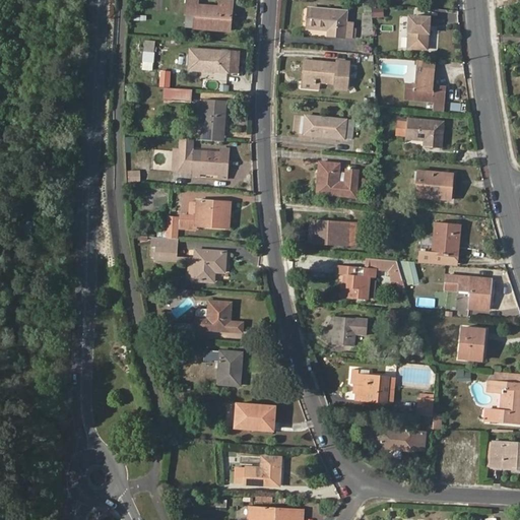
[(172,0),(172,8),(182,9),(181,0),(172,0)]
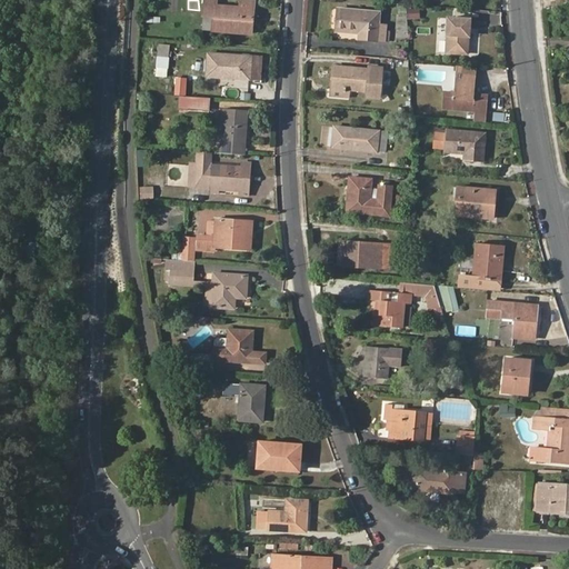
[(203,29),(251,33),(255,2),(240,1),(240,8),(217,6),(216,0),(205,0),(203,16),(206,16),(203,29)]
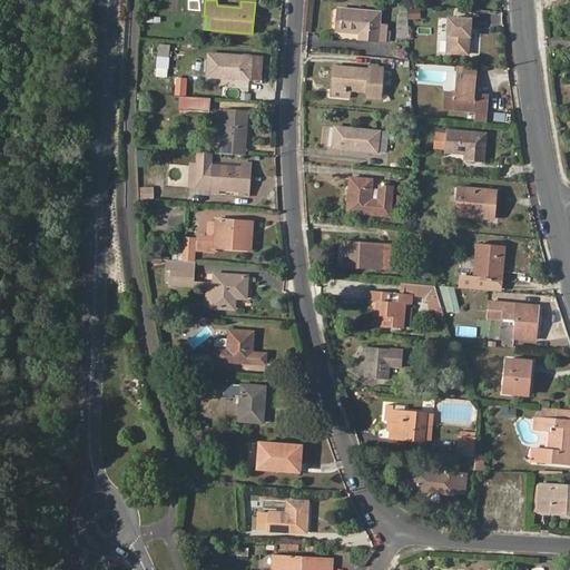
[(360,38),(385,41),(386,26),(380,25),(381,12),(338,9),(337,30),(360,32),(360,38)]
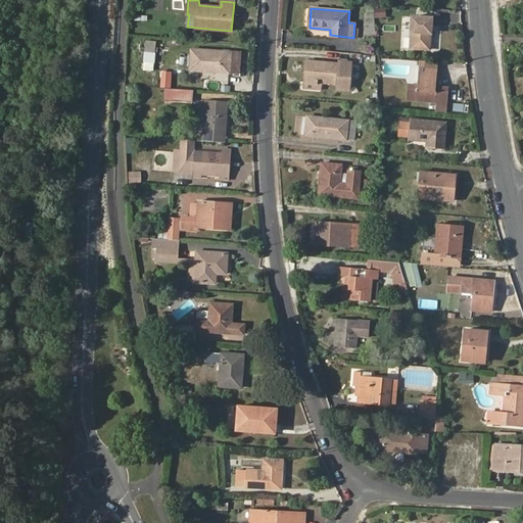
[(411,48),(430,50),(432,19),(428,19),(413,17),(411,48)]
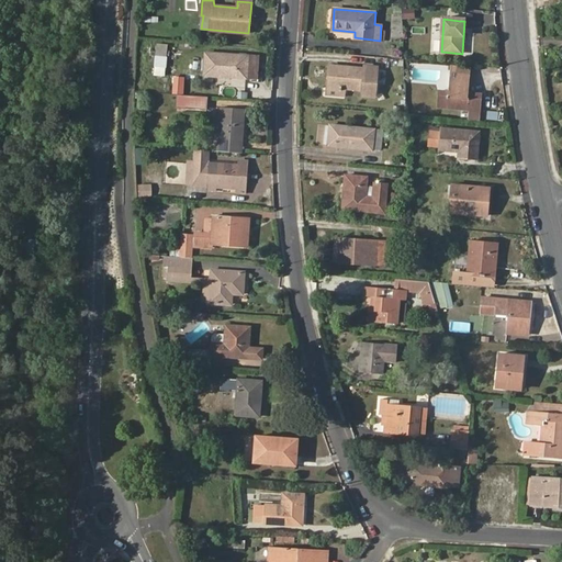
[(155,67),(166,68),(167,51),(156,49),(155,67)]
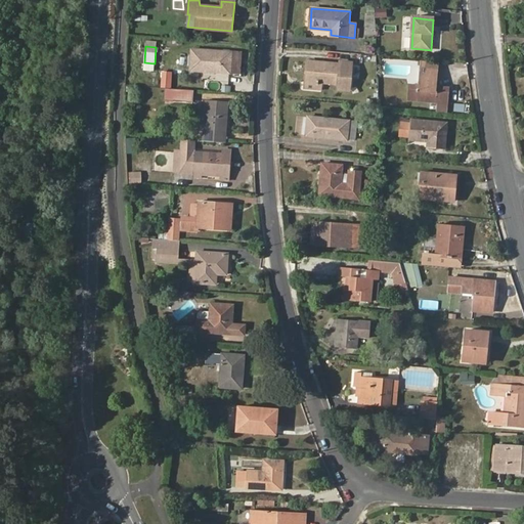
[(190,70),(230,73),(231,52),(192,49),(190,70)]
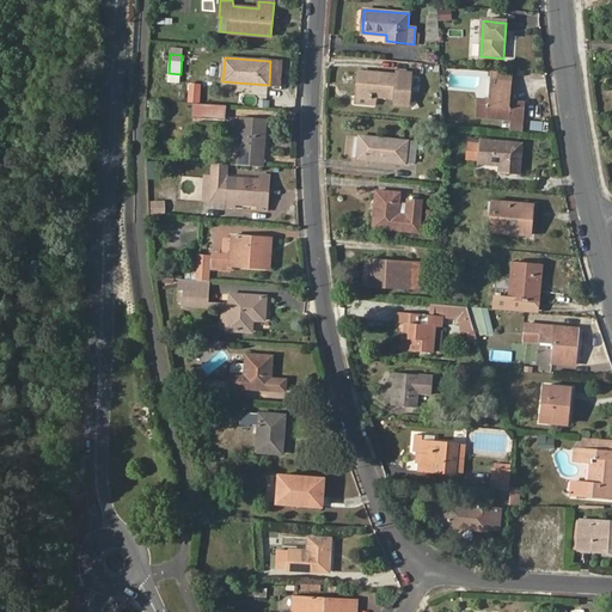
[(491,68),(490,81),(512,84),(513,69),(491,68)]
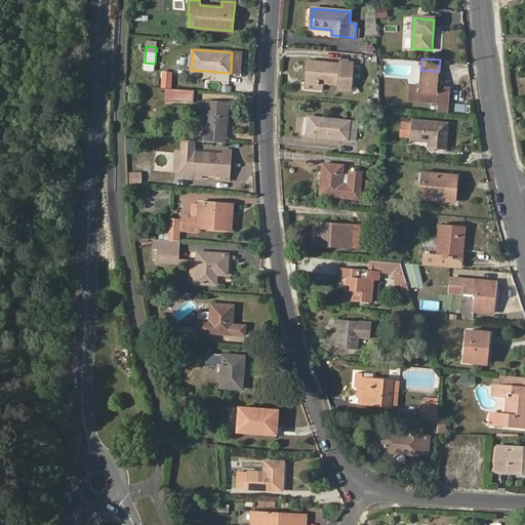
[(351,78),(359,79),(360,68),(309,62),(307,80),(322,82),(339,84),(338,89),(350,90),(351,78)]
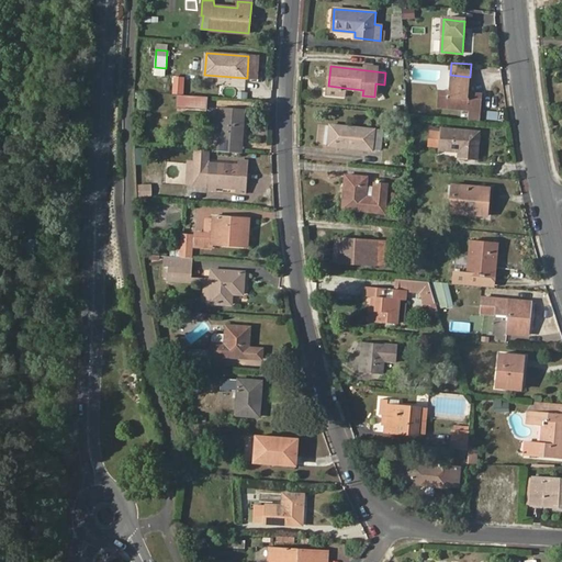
[(437,107),(481,110),(482,96),(469,93),(470,77),(450,75),(449,92),(438,91),(437,107)]
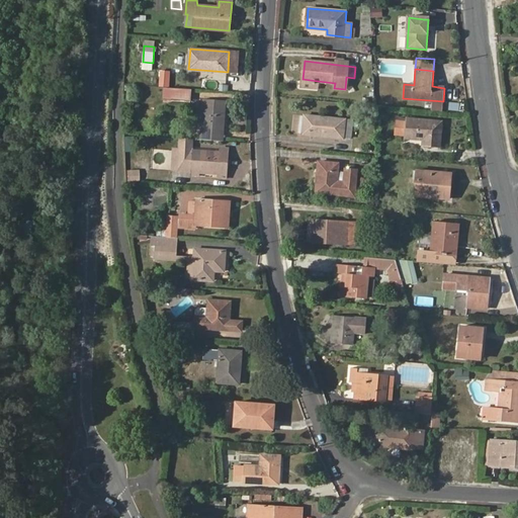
[(301,88),(317,89),(318,81),(303,79),(301,88)]
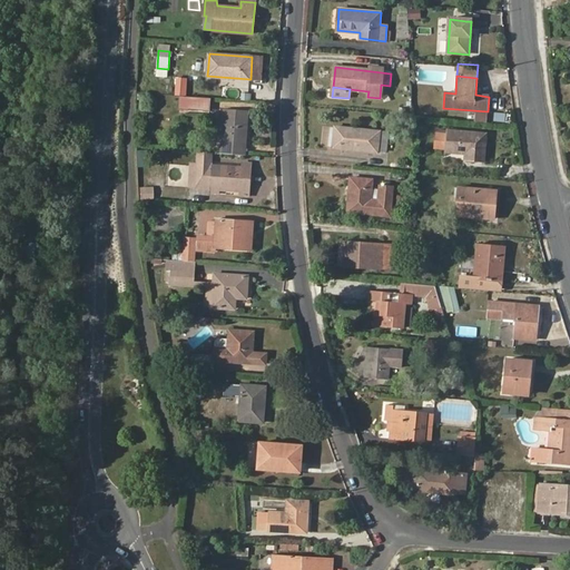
[(177,109),(209,111),(210,98),(185,97),(178,96),(177,109)]
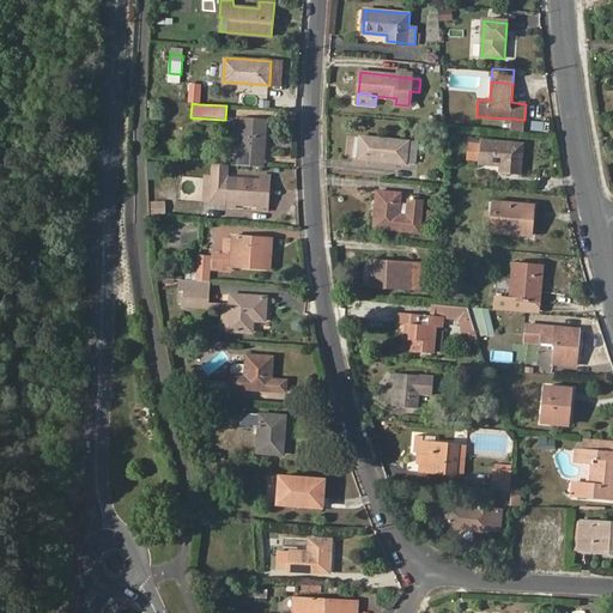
[(237,165),(265,168),(268,119),(241,117),(238,144),(232,143),(231,153),(238,153),(237,165)]
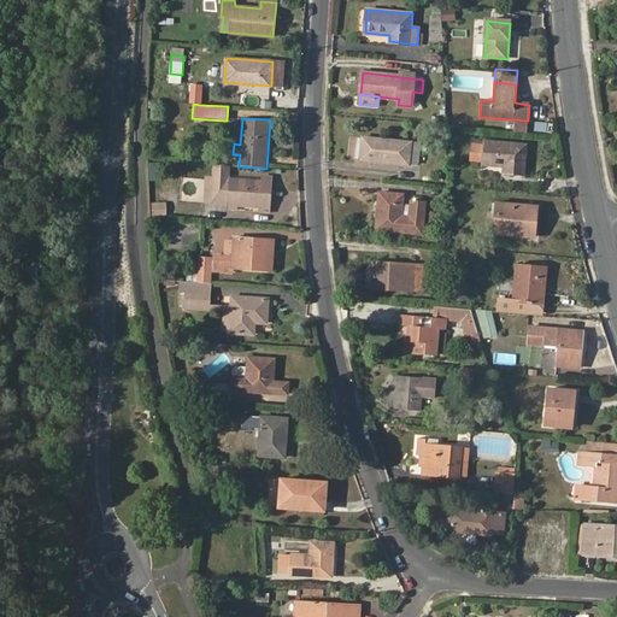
[(362,159),(417,165),(419,145),(364,139),(362,159)]
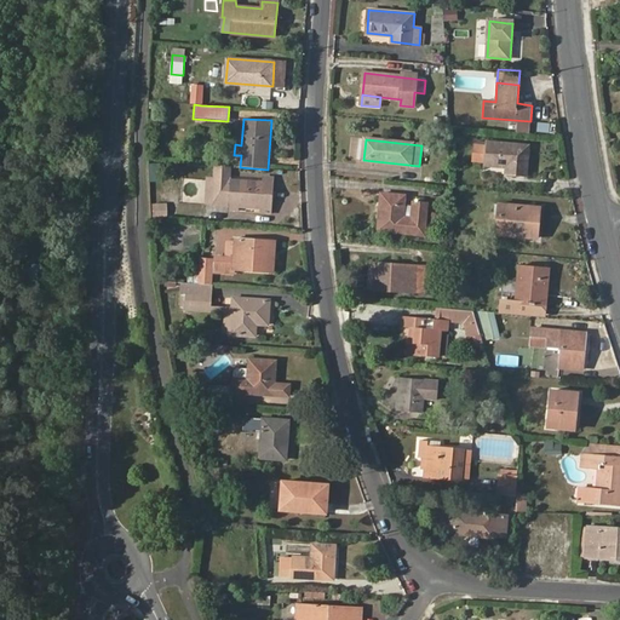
[(506,173),(527,176),(529,147),(487,142),(487,147),(475,145),(474,161),(486,161),(484,165),(506,167),(506,173)]
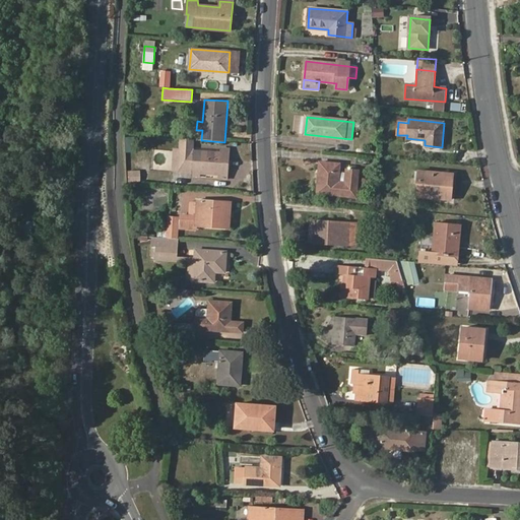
[(180,148),(186,149),(194,150),(195,140),(181,139),(180,148)]
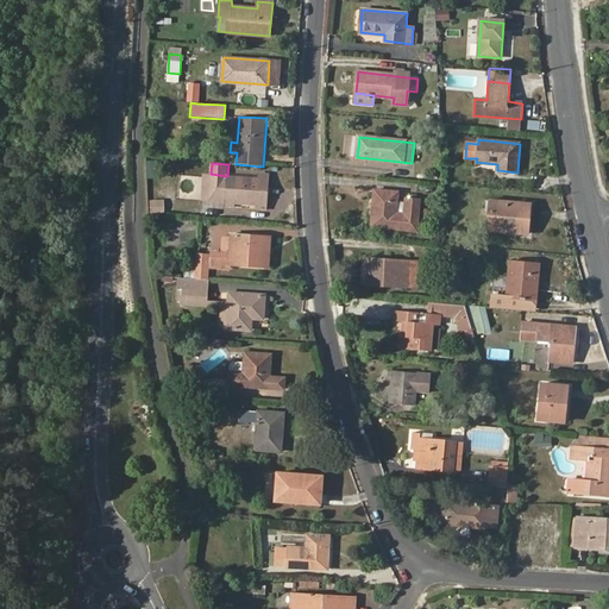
[(215,200),(218,175),(211,174),(206,174),(203,199),(215,200)]
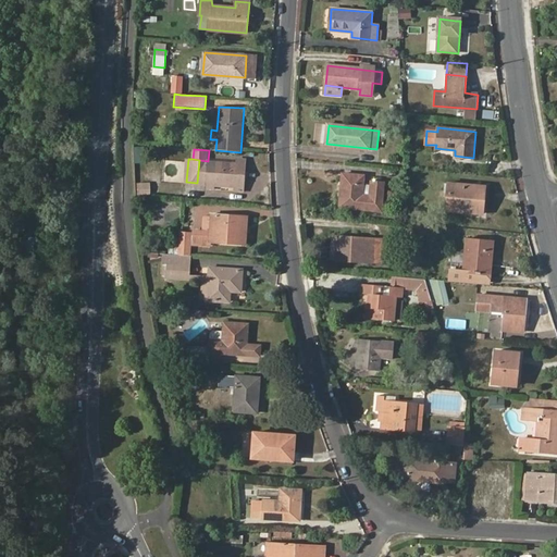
[(199,160),(197,183),(203,183),(237,185),(239,163),(208,161),(199,160)]
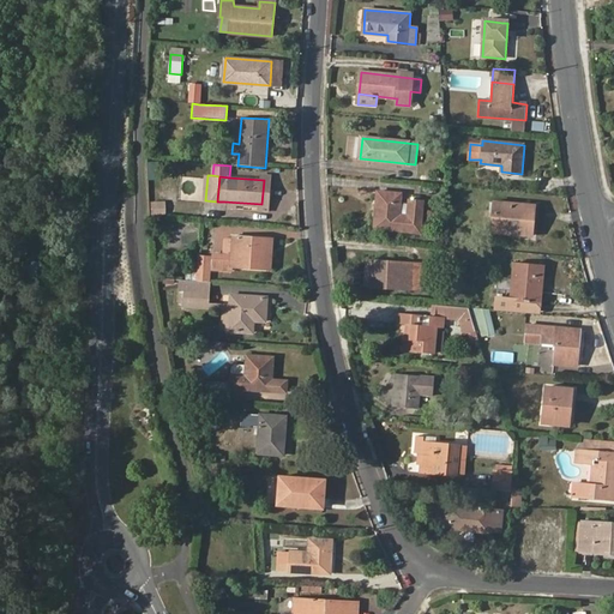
[(257,211),(268,212),(270,180),(264,180),(262,204),(224,202),(224,210),(235,211),(235,206),(257,209),(257,211)]
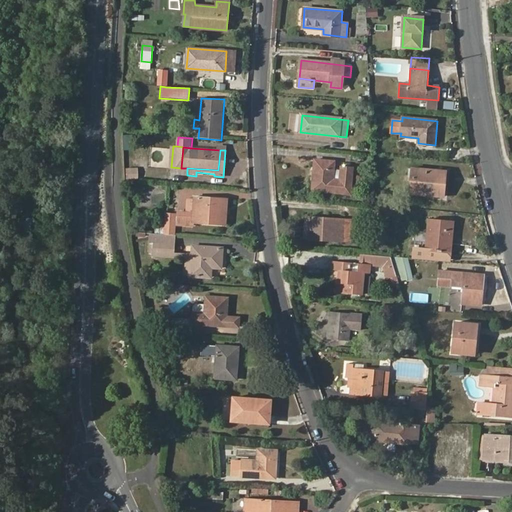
[(332,179),(333,169),(334,162),(315,160),(312,190),(350,194),(353,169),(341,167),(341,170),(340,180),(332,179)]
